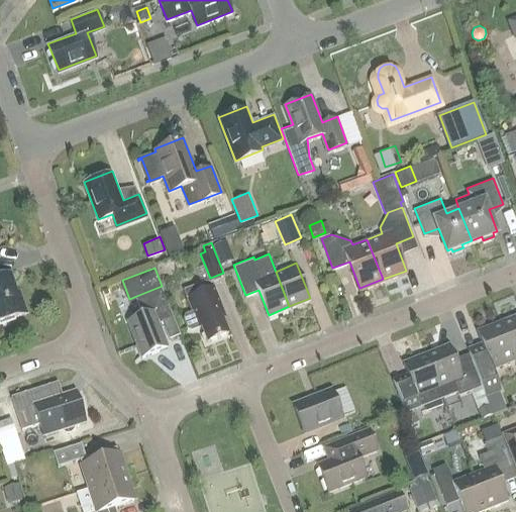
[(0,319),(26,310),(19,289),(16,291),(9,271),(0,274),(0,319)]
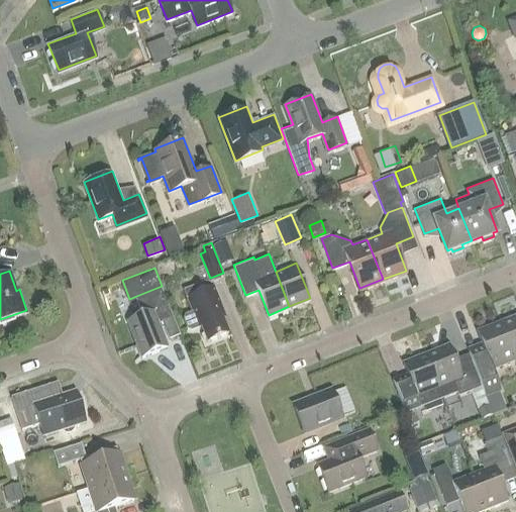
[(228,330),(222,315),(225,313),(214,285),(201,290),(198,282),(185,288),(193,310),(186,313),(184,317),(188,325),(192,326),(201,323),(207,338),(228,330)]
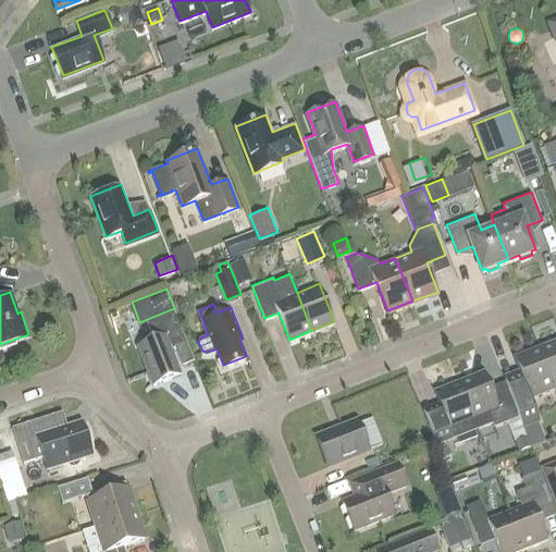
[(193,357),(174,308),(147,319),(153,336),(137,343),(153,383),(181,372),(169,343),(173,342),(183,362),(193,357)]
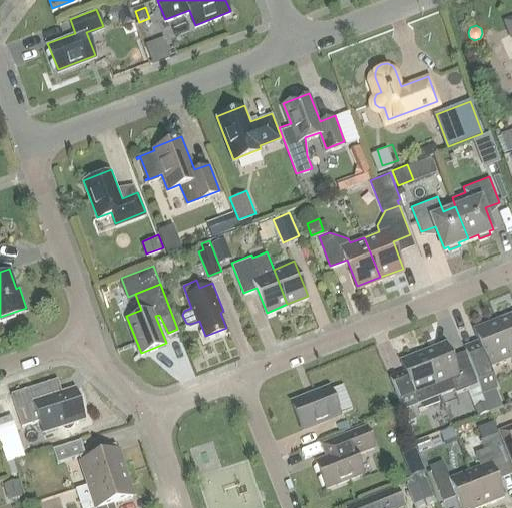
[(511,312),(497,319),(511,354),(511,312)]
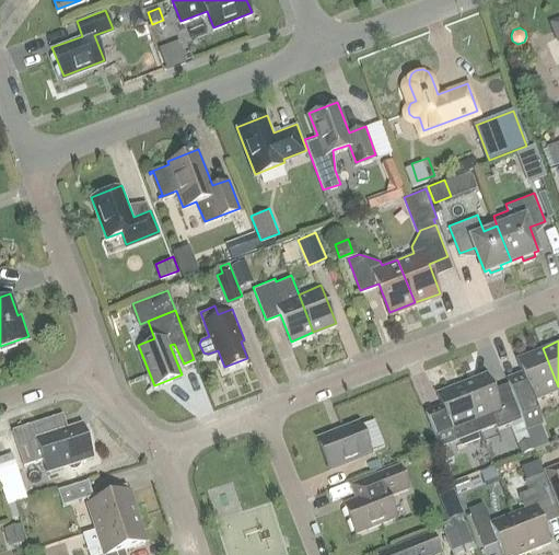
[(526,425),(542,419),(533,396),(558,386),(543,348),(517,358),(522,369),(507,376),(526,425)]
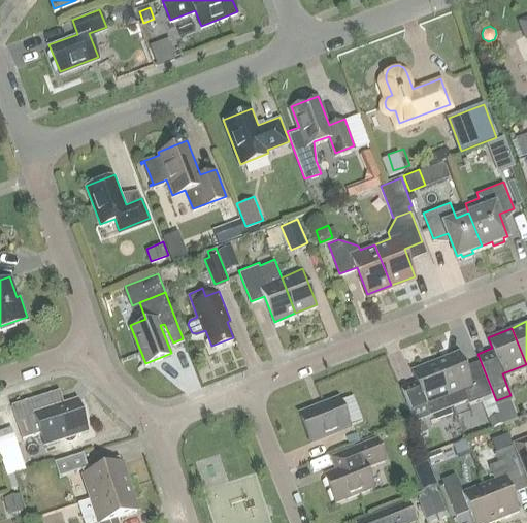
[(468,376),(458,350),(434,359),(452,402),(466,397),(468,401),(492,392),(484,369),(468,376)]
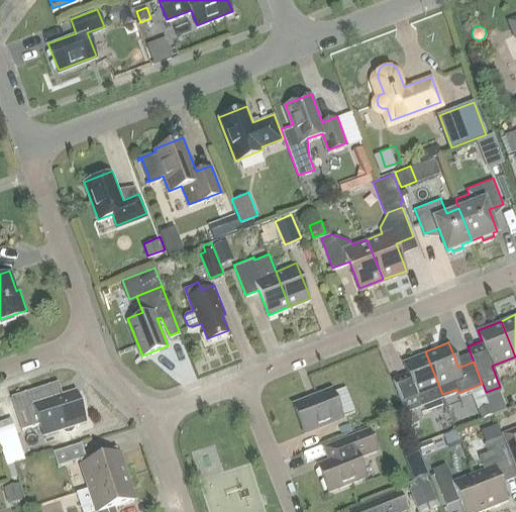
[(393,377),(398,391),(405,409),(421,403),(442,394),(425,351),(403,361),(407,371),(393,377)]
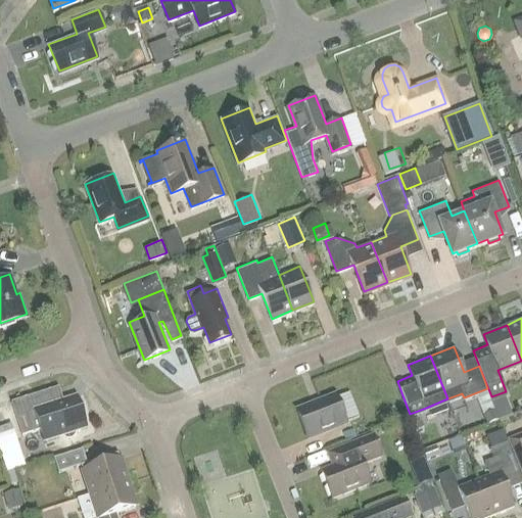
[(70,435),(74,433),(76,430),(76,426),(86,423),(77,394),(45,405),(40,390),(11,399),(22,432),(41,426),(44,436),(62,430),(63,434),(66,435),(70,435)]
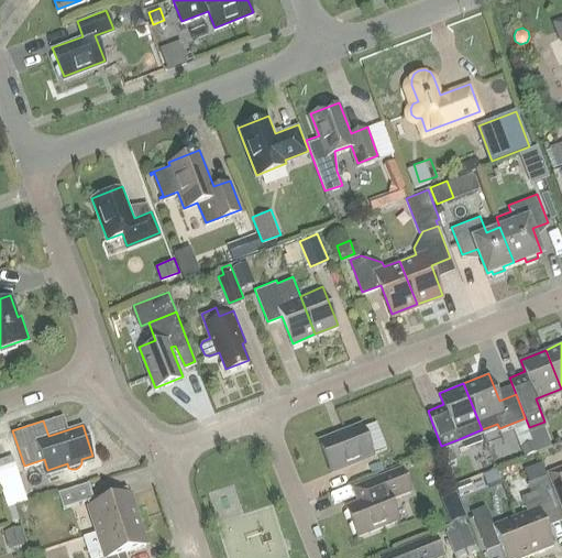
[(331,468),(373,452),(361,424),(320,439),(331,468)]
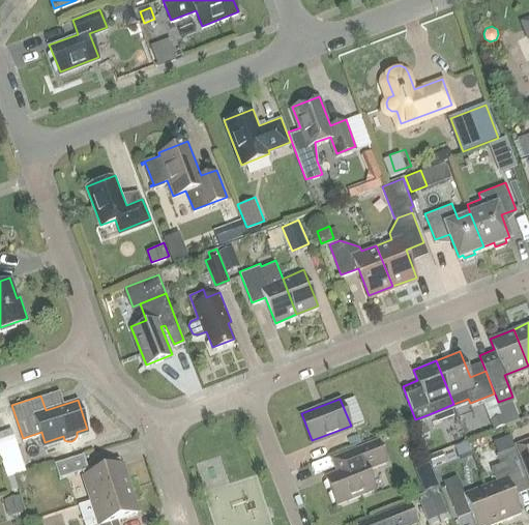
[(516,408),(501,413),(505,423),(515,418),(519,417),(516,408)]
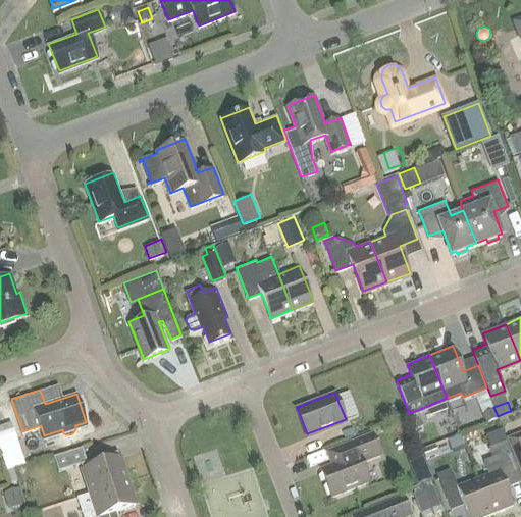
[(483,411),(486,420),(498,416),(493,407),(483,411)]
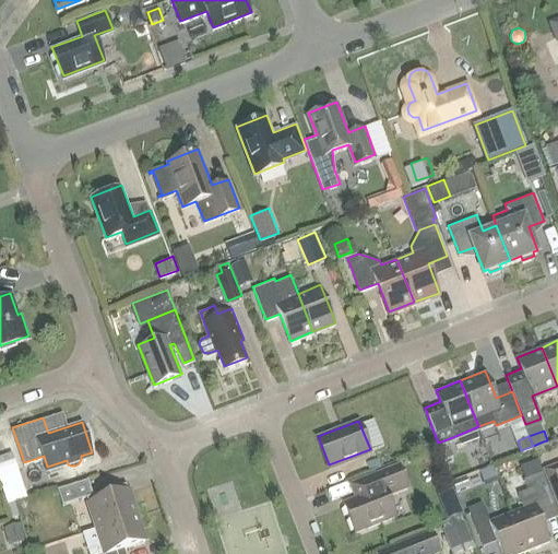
[(0,468),(18,463),(12,450),(0,454),(0,468)]
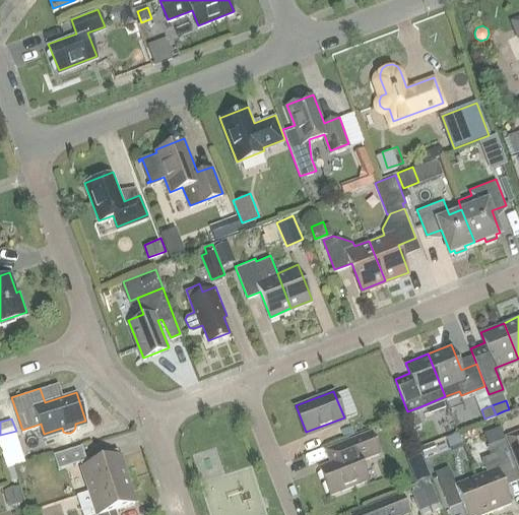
[(345,421),(338,423),(342,433),(349,431),(345,421)]
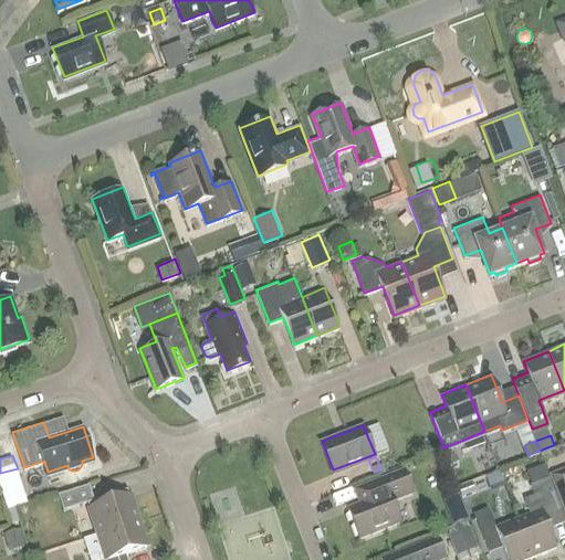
[(564,465),(551,472),(564,508),(564,465)]
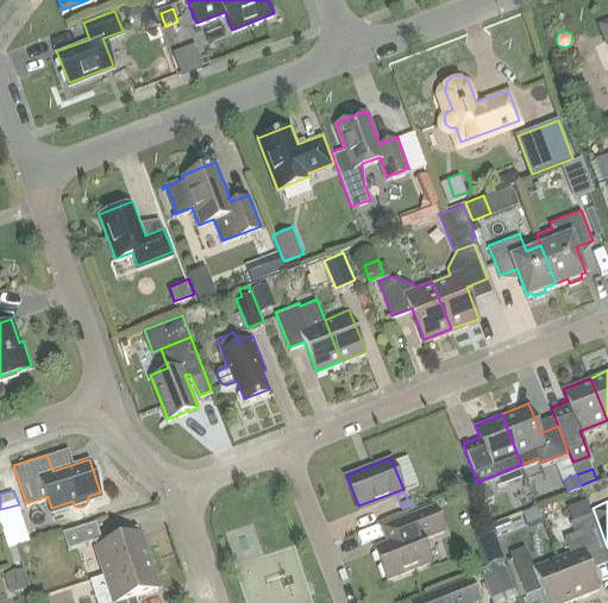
[(380,523),(387,541),(375,546),(387,577),(431,559),(422,536),(445,527),(434,502),(380,523)]
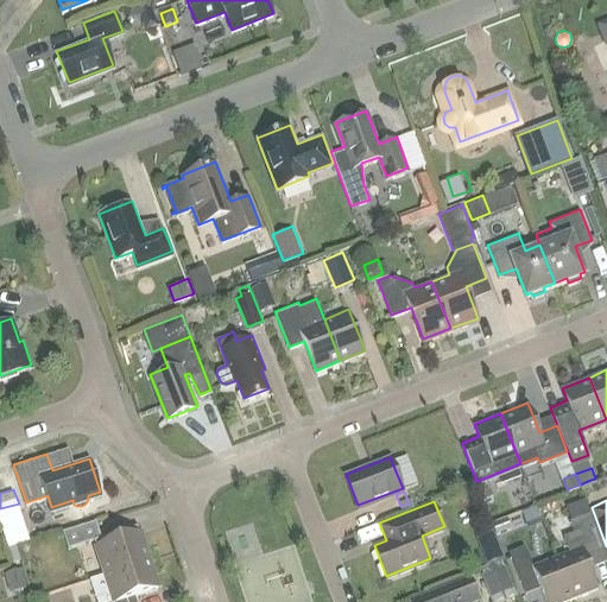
[(569,550),(556,555),(573,596),(598,587),(586,557),(605,550),(589,511),(569,519),(574,530),(563,534),(569,550)]
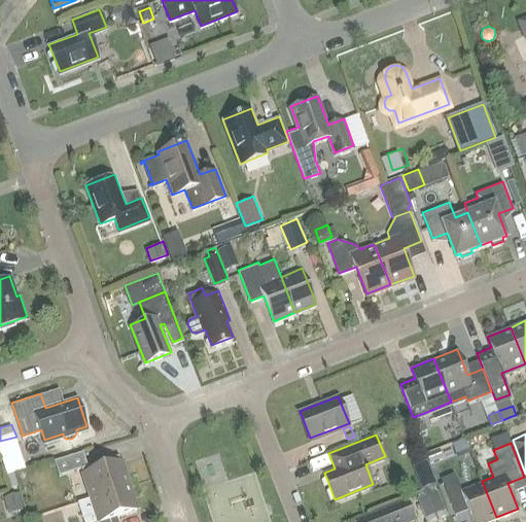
[(439,447),(427,451),(430,460),(443,455),(439,447)]
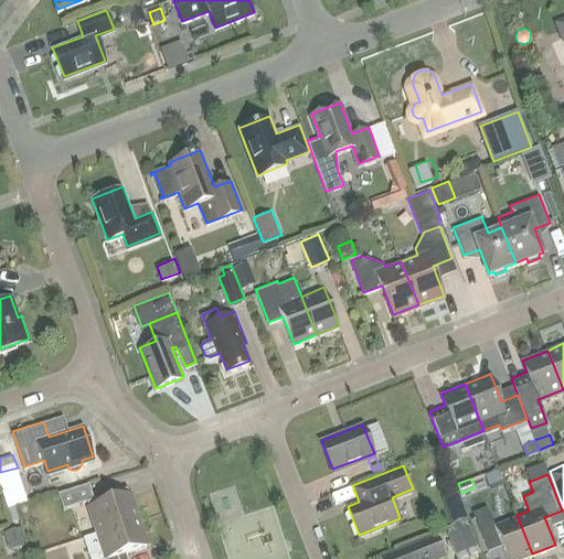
[(138,517),(130,492),(129,492),(128,485),(120,488),(117,486),(115,490),(94,496),(88,481),(59,491),(64,506),(87,498),(97,530),(138,517)]
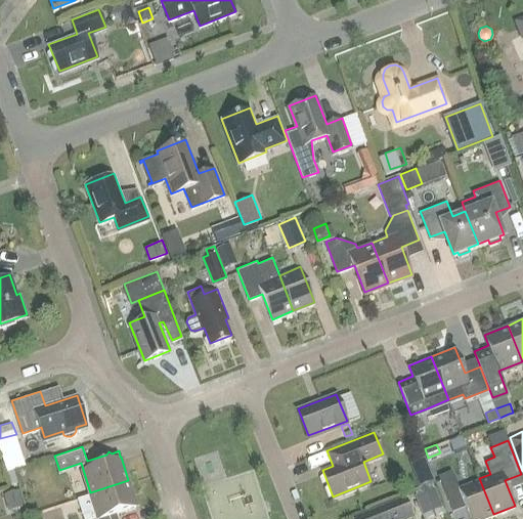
[(17,480),(13,468),(7,470),(10,482),(17,480)]
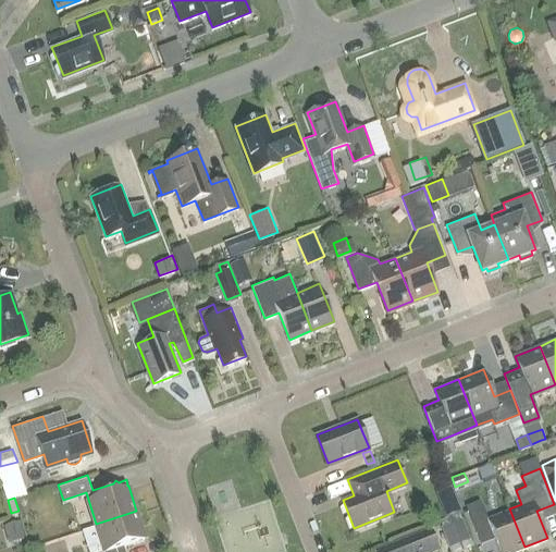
[(479,534),(492,528),(501,551),(510,551),(524,547),(509,508),(487,517),(480,498),(467,503),(479,534)]
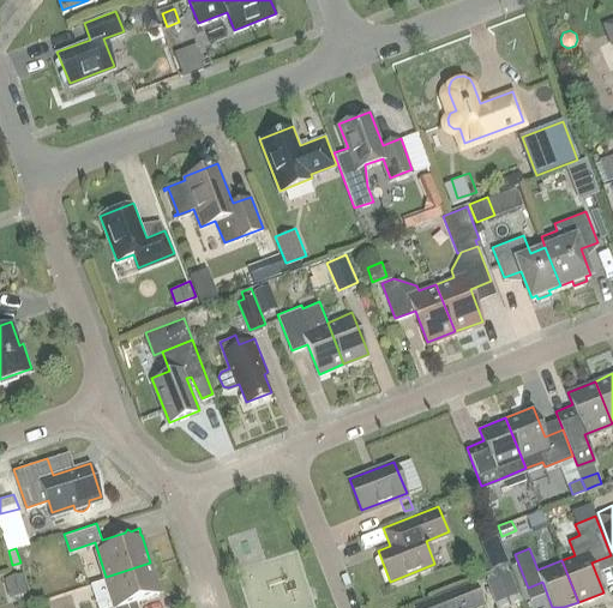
[(505,552),(488,559),(492,567),(509,560),(505,552)]
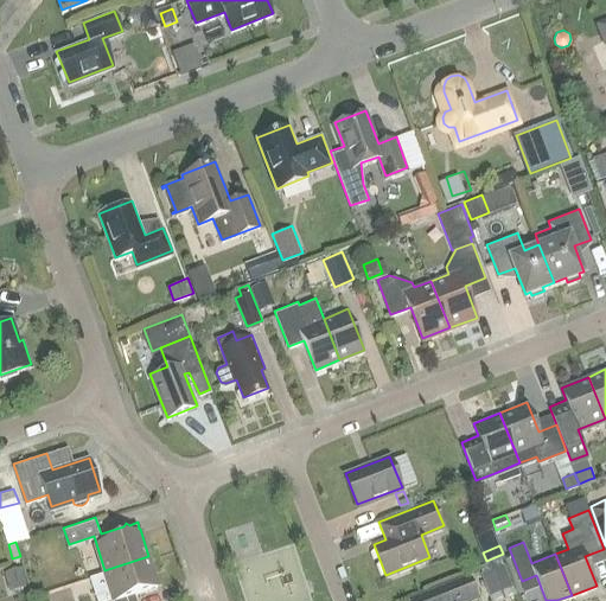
[(158,584),(148,556),(104,570),(110,586),(95,592),(97,600),(128,600),(126,594),(158,584)]
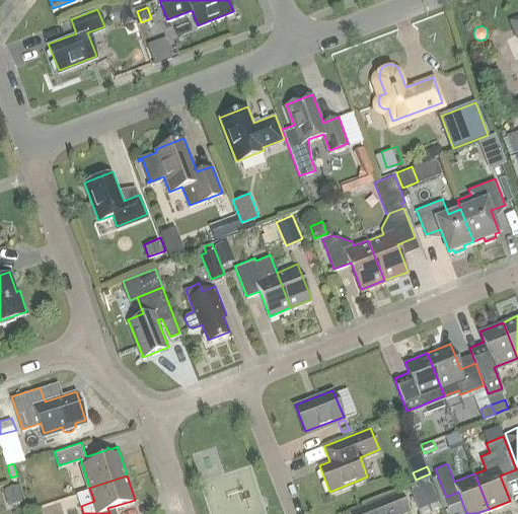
[(411,489),(418,507),(438,499),(431,481),(411,489)]
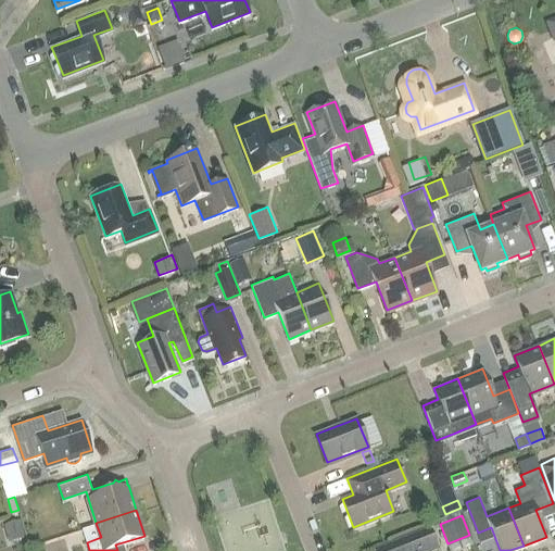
[(21,518),(3,523),(9,540),(25,536),(21,518)]
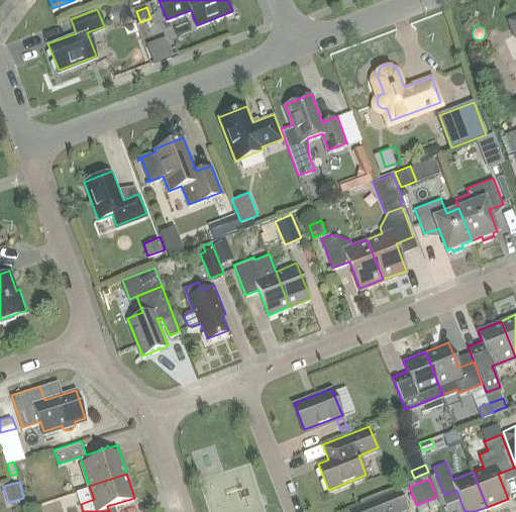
[(394,511),(406,507),(399,489),(349,509),(350,511),(394,511)]
